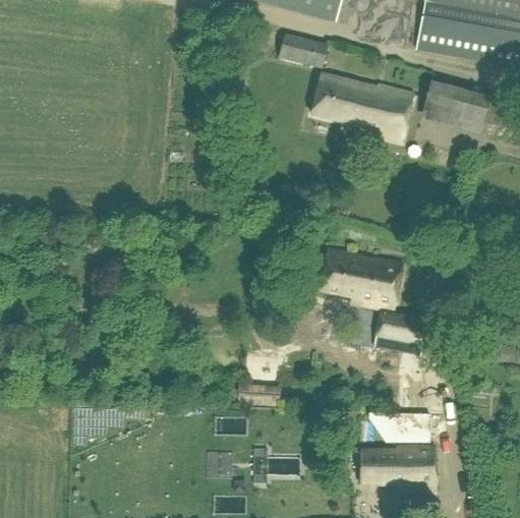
[(257,0),(333,20),(338,0),(257,0)]
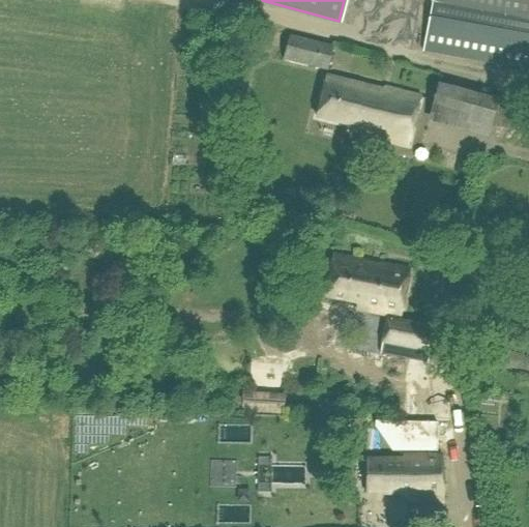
[(432,0),(423,50),(528,67),(528,0),(432,0)]
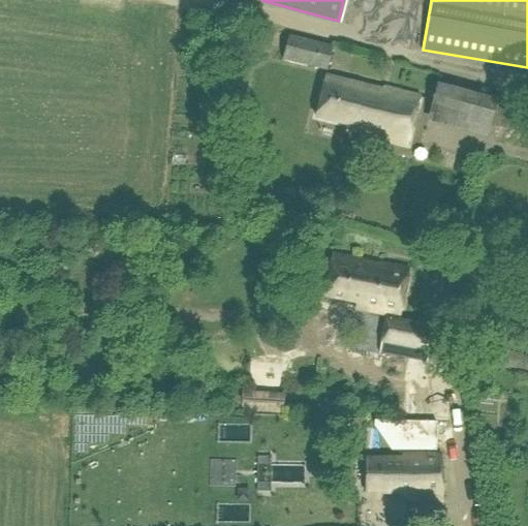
[(333,44),(288,34),(282,58),(328,69),(333,44)]
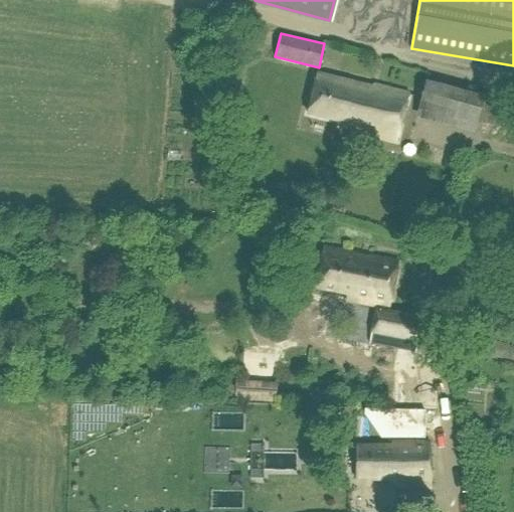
[(373,86),(317,71),(307,112),(337,120),(339,124),(397,139),(409,92),(374,82),(373,86)]
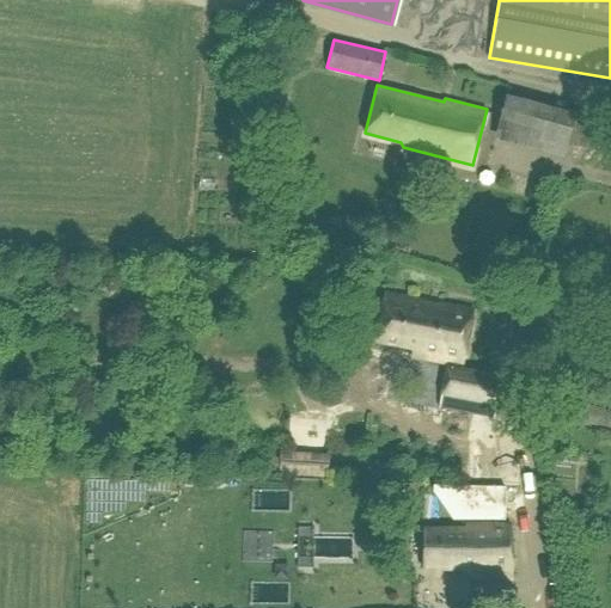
[(576,112),(506,94),(494,139),(566,157),(568,145),(588,149),(596,121),(575,116),(576,112)]
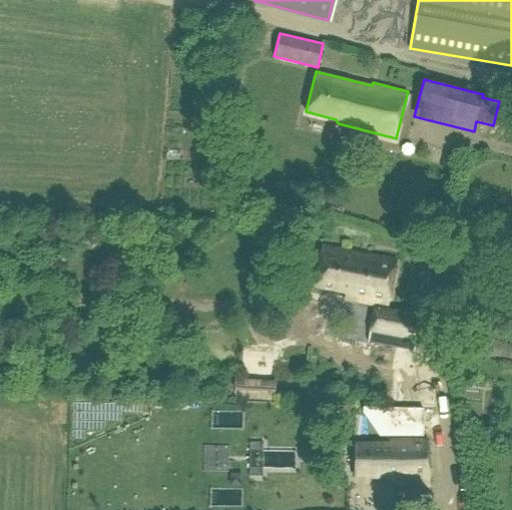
[(398,260),(323,245),(316,285),(354,292),(353,298),(376,303),(369,341),(414,349),(420,316),(388,310),(398,260)]
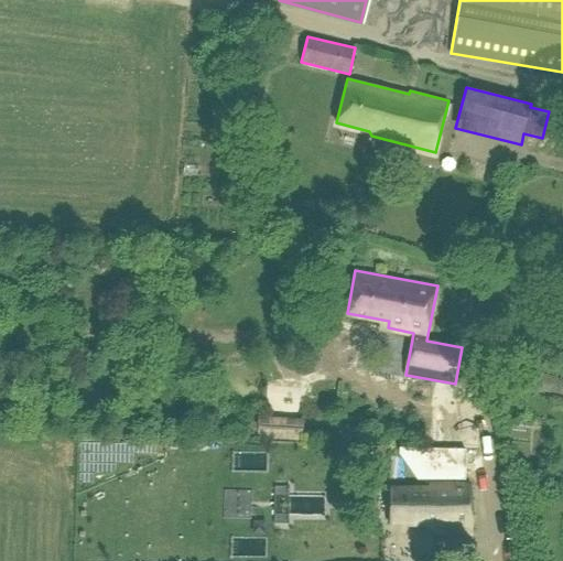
[(562,379),(543,375),(540,389),(562,395),(562,379)]
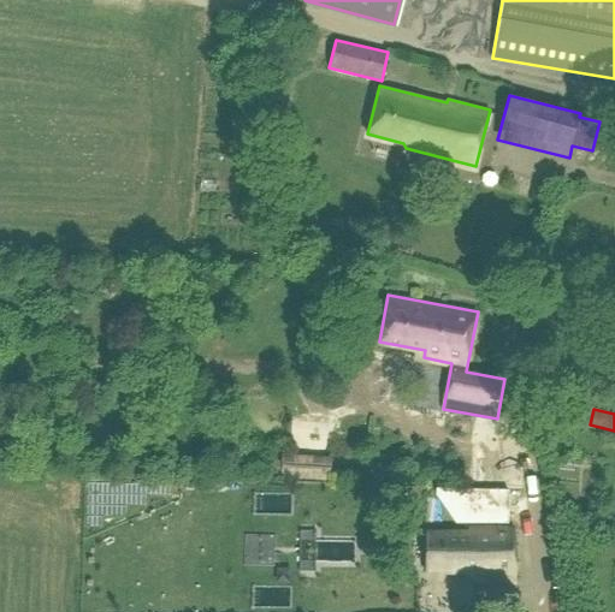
[(514,470),(514,447),(503,447),(503,469),(514,470)]
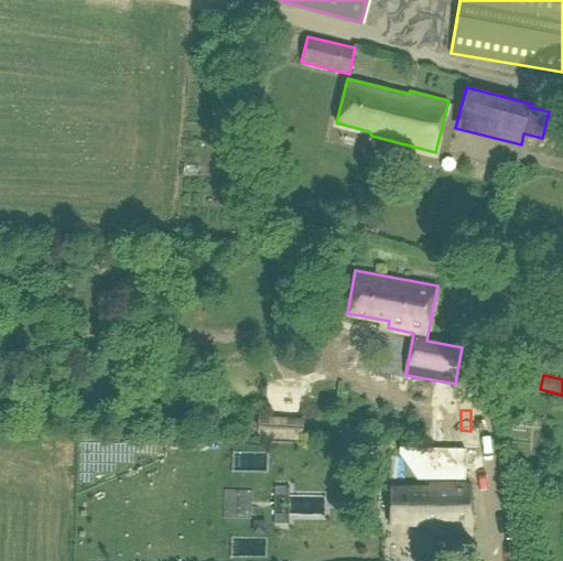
[(318,453),(315,464),(335,470),(338,457),(318,453)]
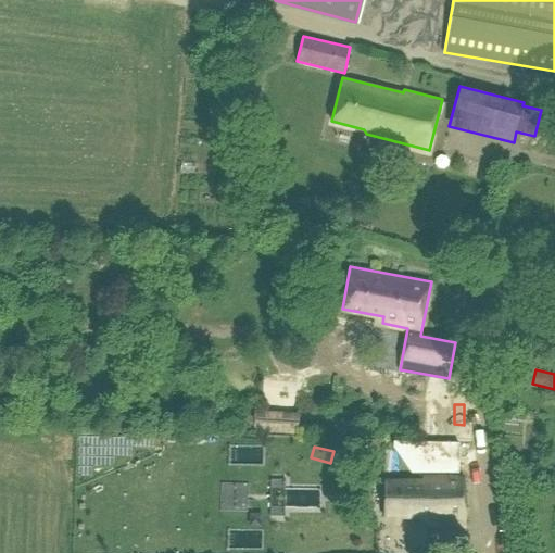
[(466,477),(425,476),(425,480),(387,479),(386,516),(428,516),(428,525),(465,525),(466,477)]
